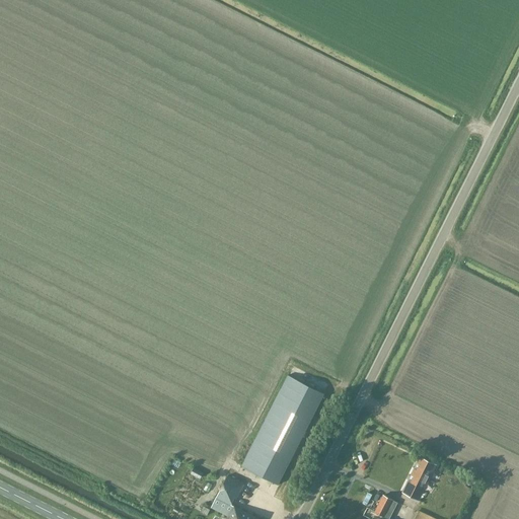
[(288,375),(241,466),(279,486),(324,393),(288,375)]
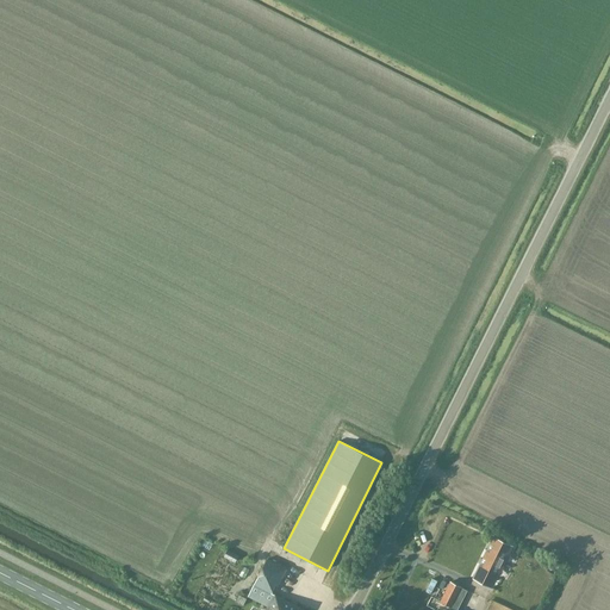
[(511,546),(493,536),(489,545),(493,547),(491,553),(486,551),(483,559),(486,561),(484,567),(479,565),(475,573),(493,582),(511,546)]
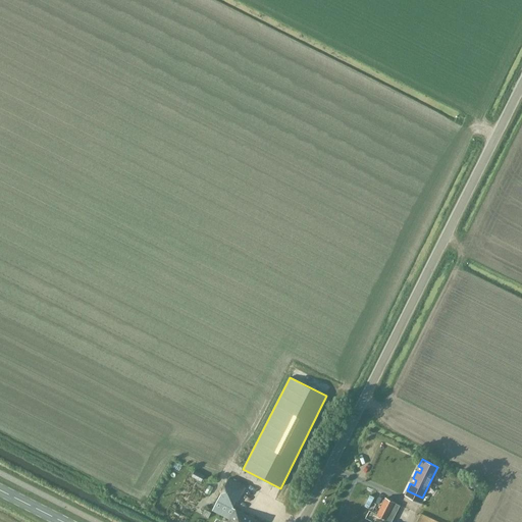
[(195,470),(192,476),(202,481),(205,475),(195,470)]
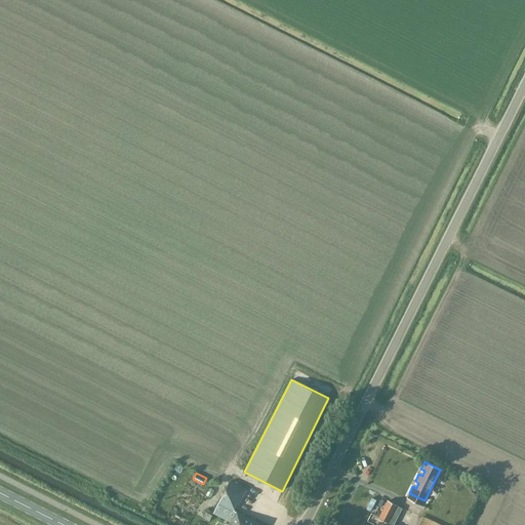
[(230,480),(213,514),(231,523),(229,524),(260,524),(234,512),(234,511),(238,503),(239,505),(246,490),(230,481),(230,480)]
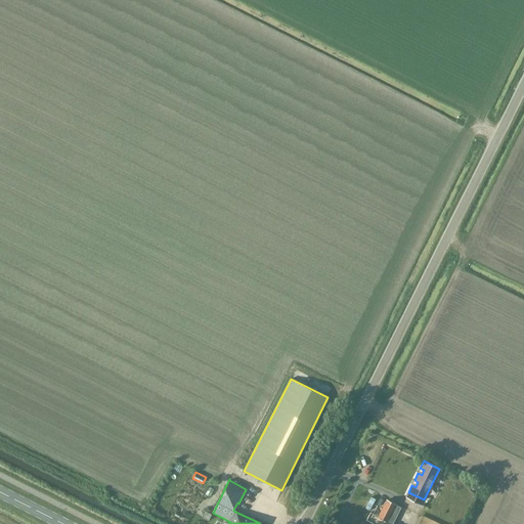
[(214,489),(209,487),(205,494),(211,497),(214,489)]
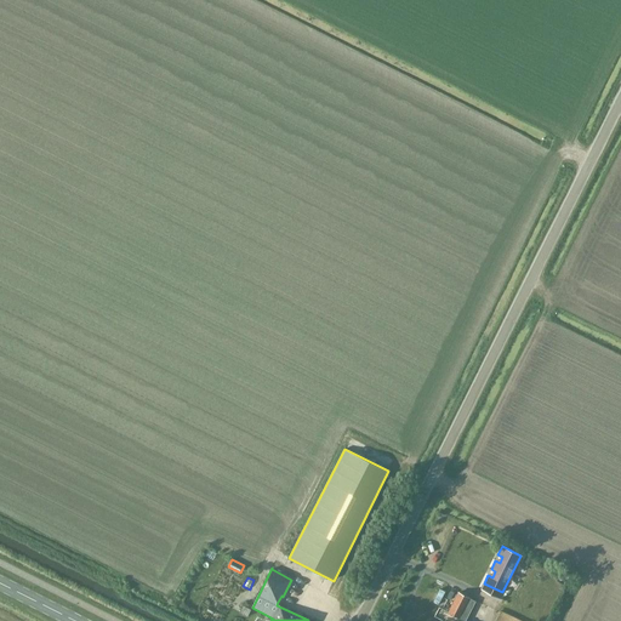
[(465,620),(466,620),(477,602),(457,592),(448,613),(465,620)]
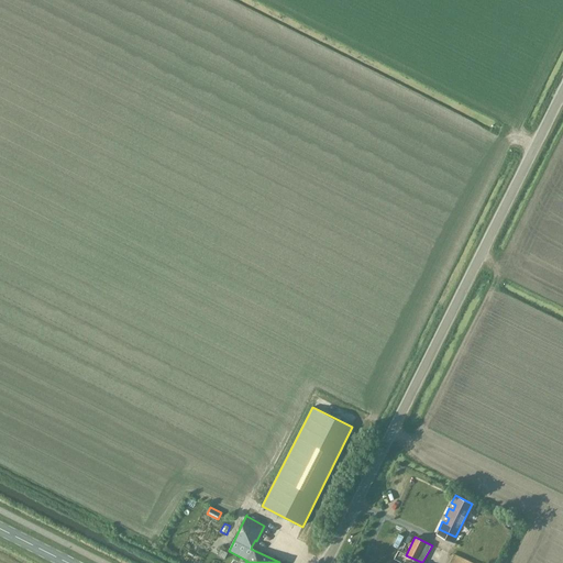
[(220,549),(217,555),(224,560),(228,553),(220,549)]
